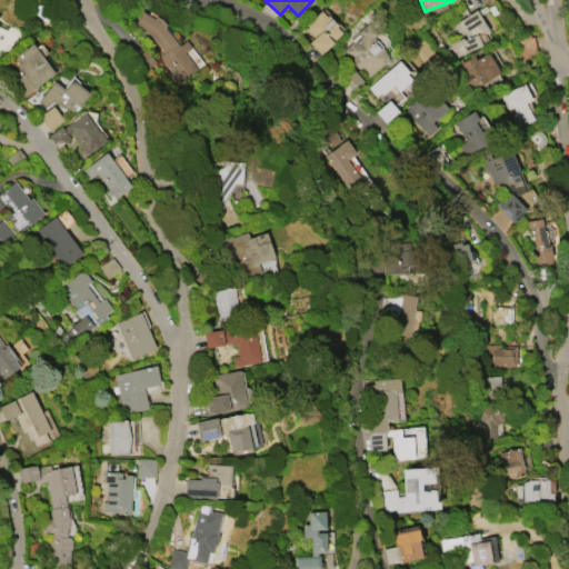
[(462,37),(453,23),(457,22),(456,21),(475,9),(489,30),(478,38),(481,45),(456,57),(452,48),(451,49),(449,43),(462,37)]
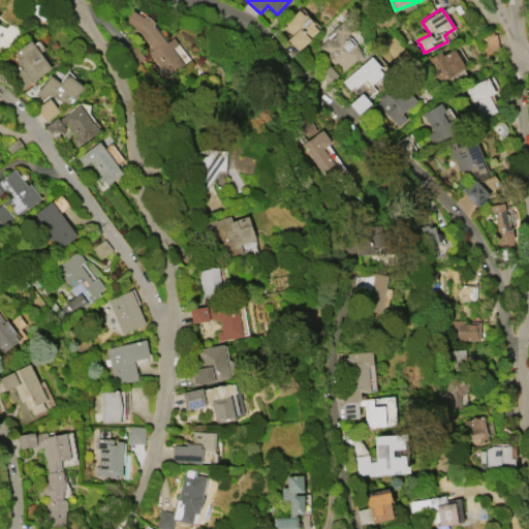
[(150,18),(154,23),(152,25),(165,42),(172,37),(177,43),(170,49),(183,63),(168,74),(169,75),(163,80),(155,69),(159,66),(148,52),(149,52),(148,50),(151,48),(138,32),(123,23),(131,9),(143,17),(144,14),(150,18)]
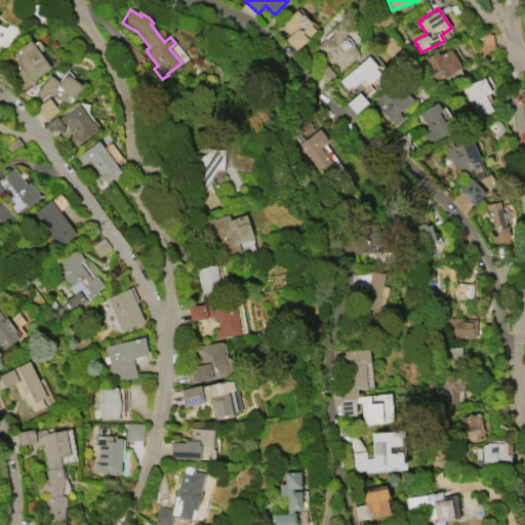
[(295,9),(300,14),(301,13),(311,23),(310,24),(315,30),(307,38),(307,39),(295,50),(284,39),(289,34),(279,24),(295,9)]
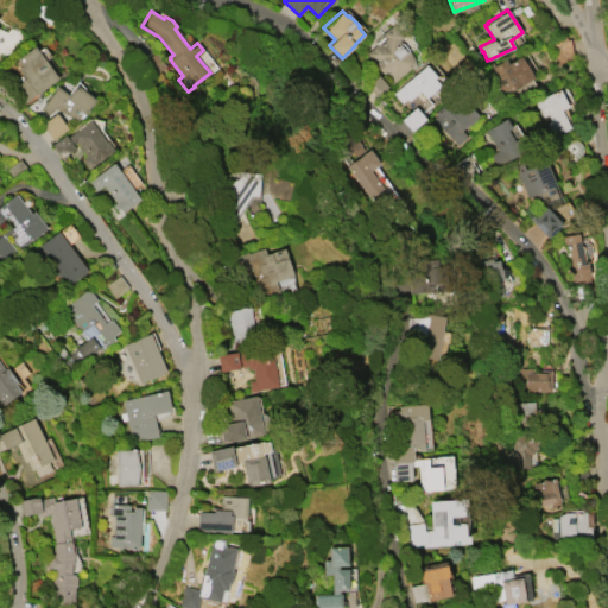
[(381,33),(393,24),(403,36),(399,39),(401,43),(407,49),(412,56),(413,59),(415,63),(391,83),(366,52),(384,37),(381,33)]
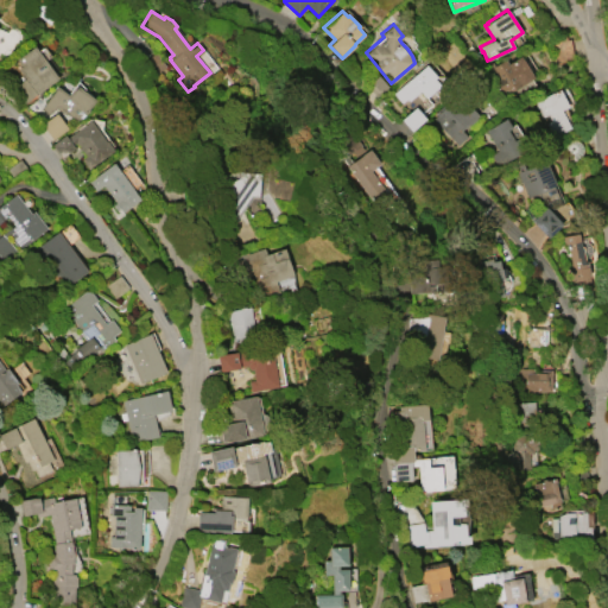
[(0,54),(13,50),(18,35),(16,27),(6,31),(0,29),(0,54)]
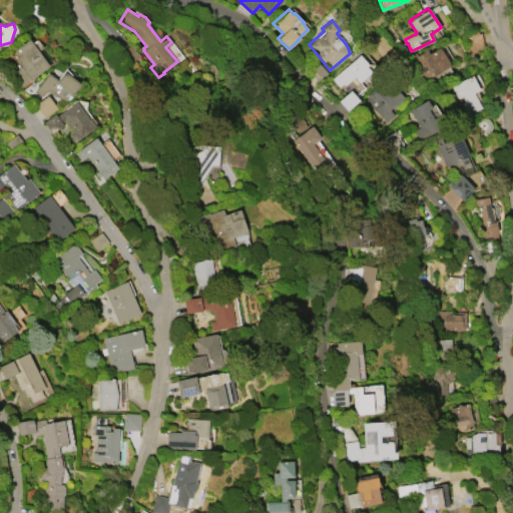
[(467,32),(468,51),(482,50),(481,31),(467,32)]
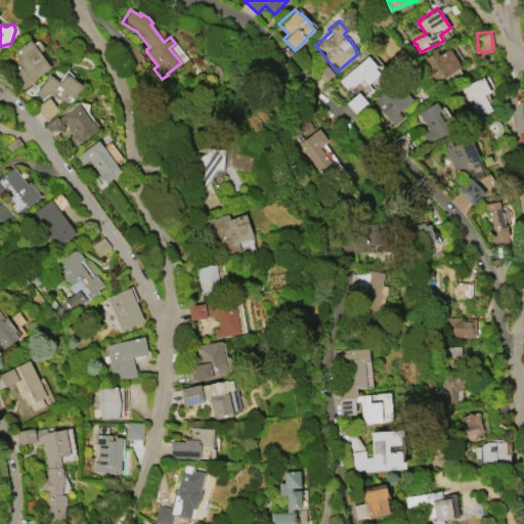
[(50,67),(35,78),(35,79),(20,89),(10,75),(20,67),(14,58),(17,56),(13,50),(29,39),(50,67)]
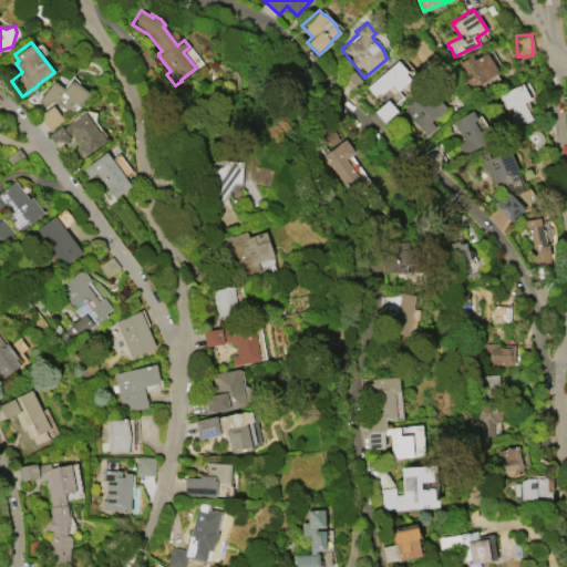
[(485,51),(497,72),(474,85),(472,83),(465,88),(459,78),(461,76),(456,69),(457,69),(452,61),(459,57),(461,60),(471,54),(473,59),(485,51)]
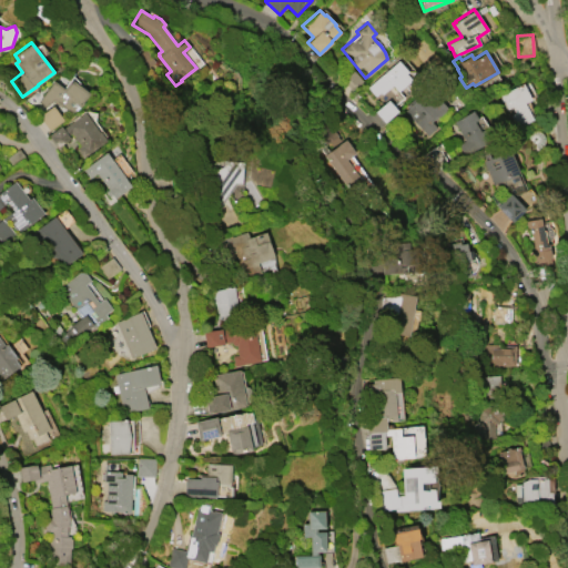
[(372,82),(397,60),(407,71),(405,73),(411,79),(397,91),(392,84),(382,93),(372,82)]
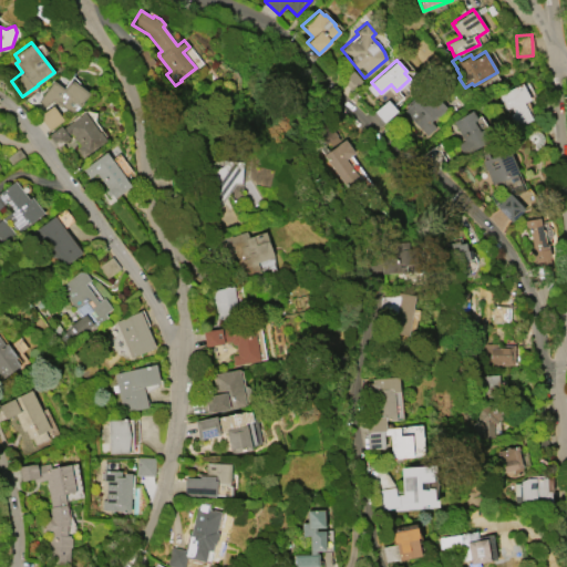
[(38,100),(52,80),(63,88),(70,79),(89,92),(81,102),(82,103),(71,112),(61,105),(60,106),(51,100),(43,106),(38,100)]
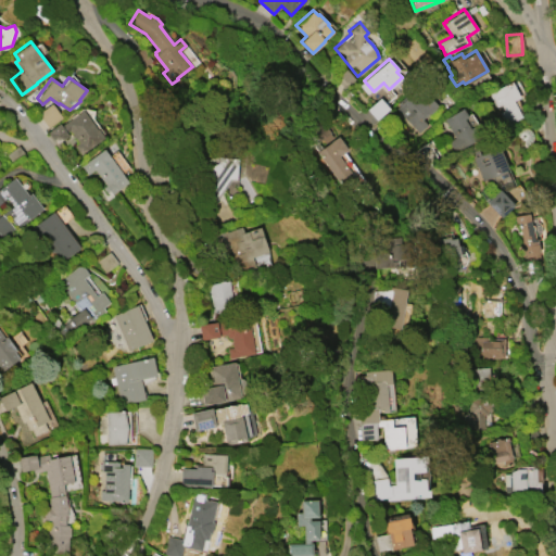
[(500,112),(504,111),(501,104),(495,106),(488,92),(510,80),(519,97),(513,100),(521,116),(506,124),(500,112)]
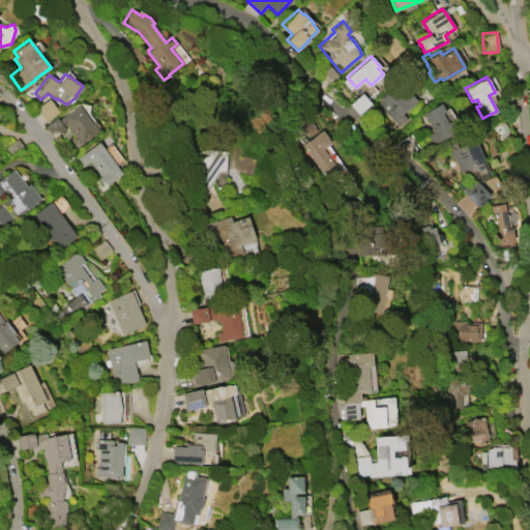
[(403,113),(416,100),(400,82),(377,104),(398,127),(407,119),(403,113)]
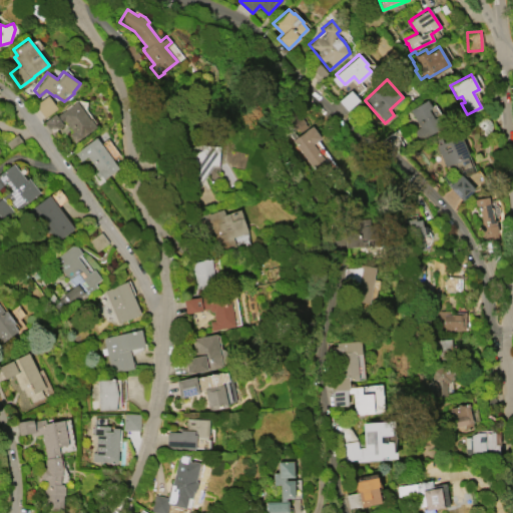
[(43,117),(56,108),(47,95),(34,104),(43,117)]
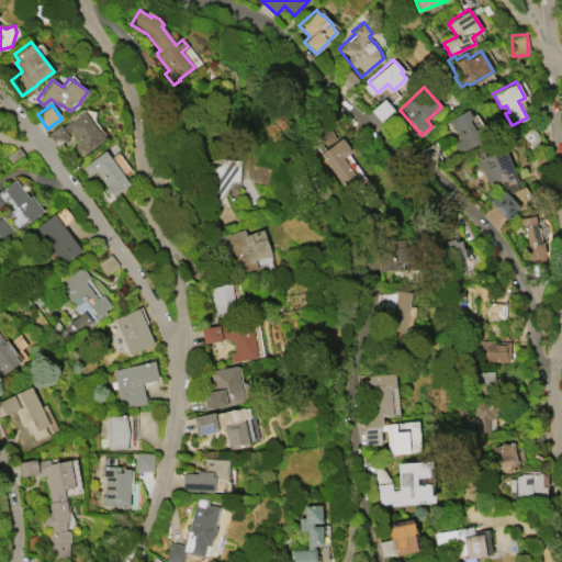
[(448,120),(467,109),(472,117),(469,119),(474,128),(476,127),(484,139),(465,149),(463,146),(458,149),(453,142),(459,138),(448,120)]
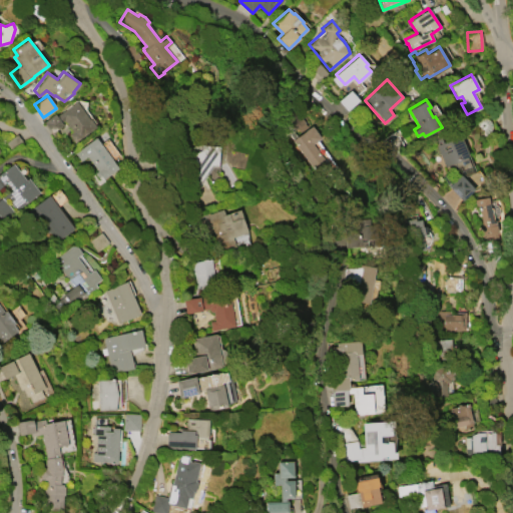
[(54,113),(56,115),(75,100),(88,118),(89,118),(95,126),(73,142),(67,134),(72,131),(63,119),(60,121),(62,124),(51,132),(42,121),(54,113)]
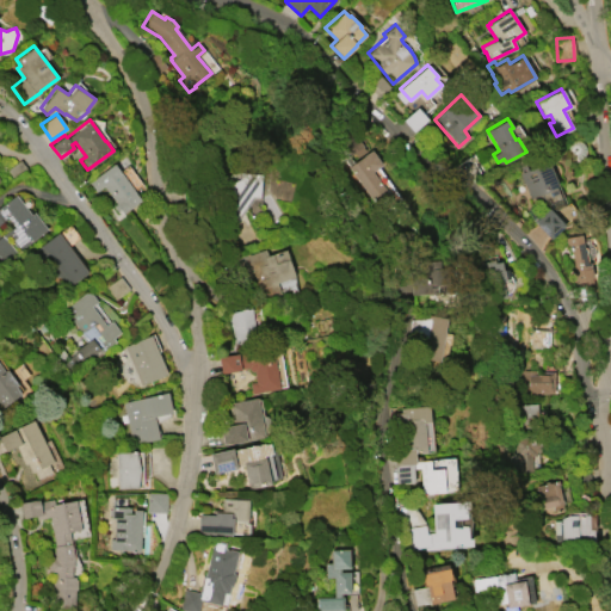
[(347,166),(372,149),(382,164),(372,171),(386,190),(371,201),(347,166)]
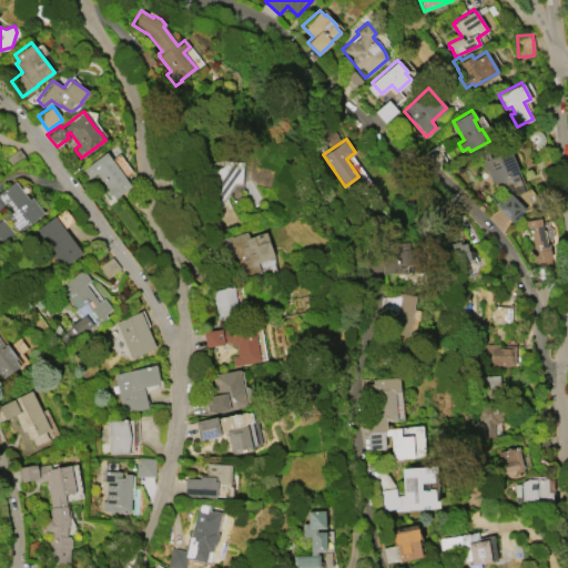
[(493,184),(483,161),(484,160),(482,154),(487,152),(489,158),(509,150),(518,171),(516,172),(524,190),(514,194),(510,189),(506,191),(503,180),(493,184)]
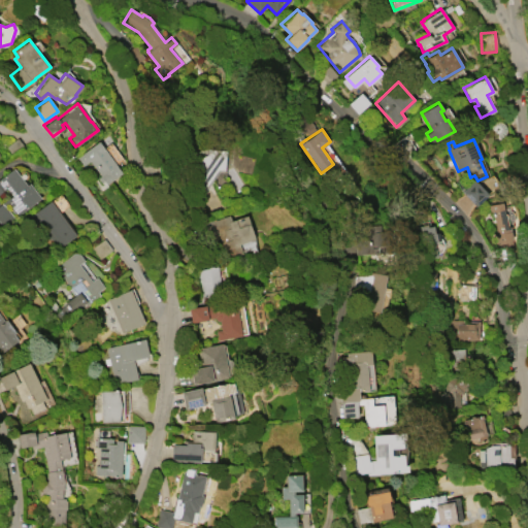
[(98,140),(121,172),(105,184),(103,179),(100,182),(97,177),(99,175),(89,160),(81,165),(75,157),(98,140)]
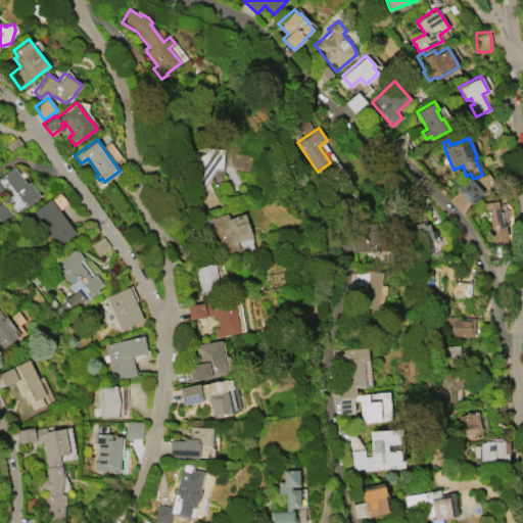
[(0,177),(14,167),(27,183),(30,181),(41,196),(16,215),(7,202),(5,204),(15,218),(4,226),(0,220),(0,203),(13,194),(7,186),(0,191),(0,177)]
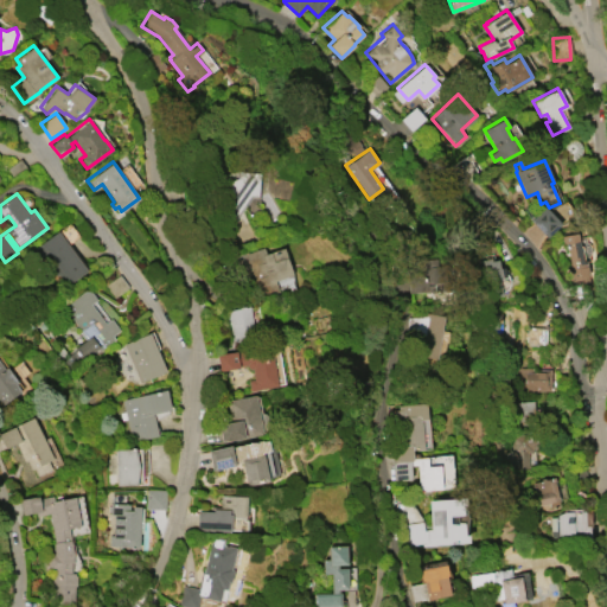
[(530,219),(544,206),(561,223),(545,236),(530,219)]
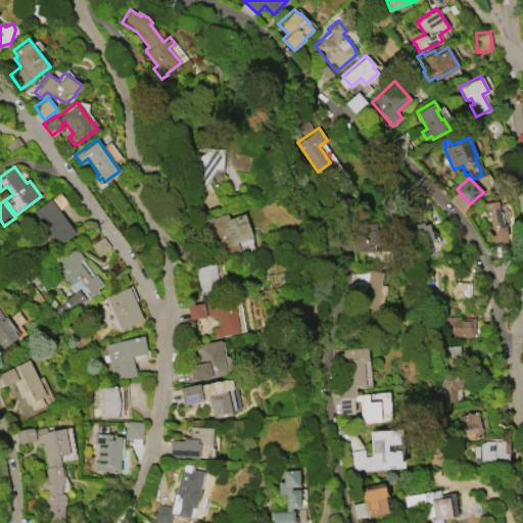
[(49,198),(75,232),(59,243),(54,237),(50,240),(41,228),(46,225),(41,218),(34,223),(28,214),(49,198)]
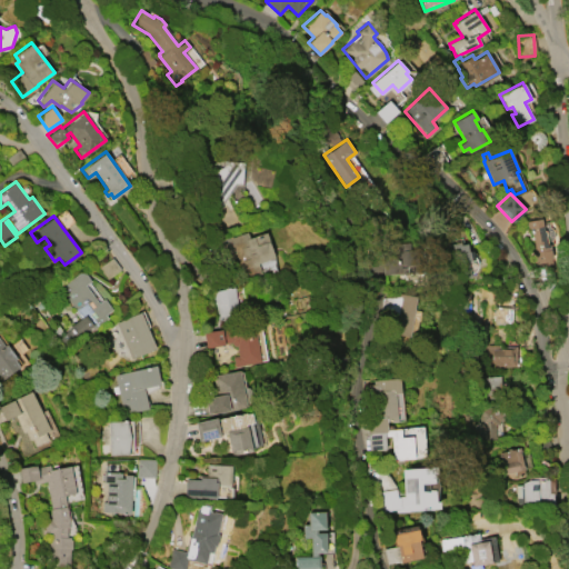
[(533,263),(532,251),(533,251),(530,227),(527,228),(526,220),(541,218),(542,230),(545,229),(546,241),(545,242),(545,245),(549,243),(551,261),(533,263)]
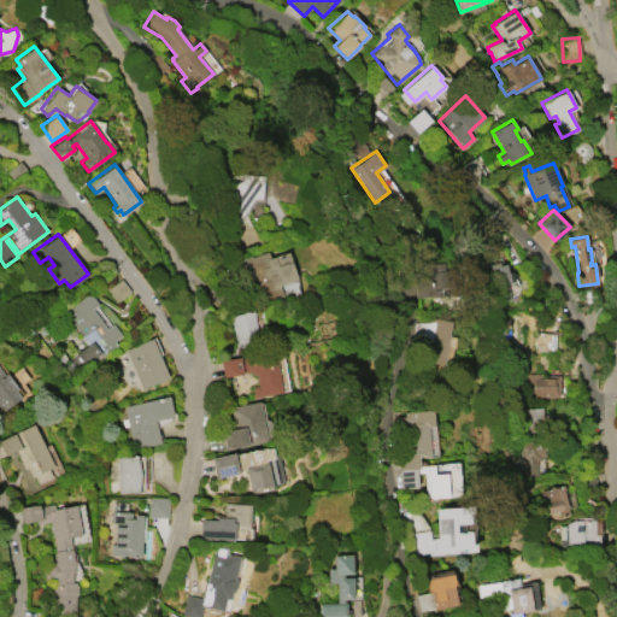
[(244,258),(250,256),(250,257),(268,251),(270,257),(288,251),(297,278),(280,285),(283,297),(264,303),(257,281),(252,282),(244,258)]
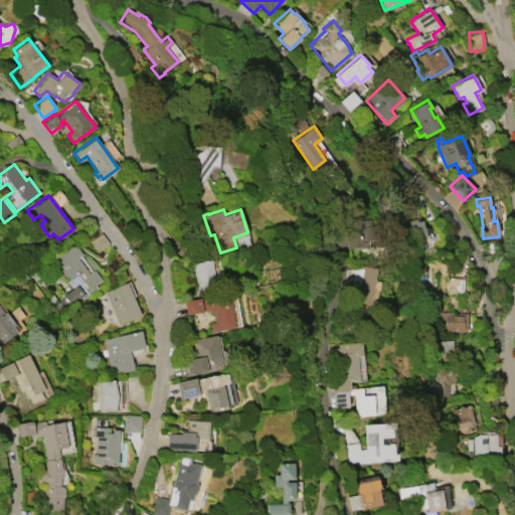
[(433,247),(428,226),(423,227),(422,218),(406,221),(412,251),(433,247)]
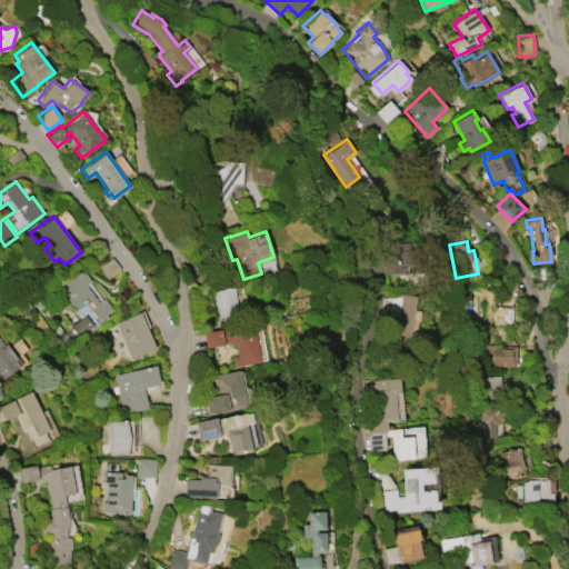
[(89,332),(87,329),(66,345),(59,336),(70,328),(69,326),(80,317),(76,309),(59,287),(79,271),(82,269),(85,273),(90,280),(85,285),(98,302),(103,298),(111,309),(105,313),(107,318),(93,328),(95,329),(89,332)]
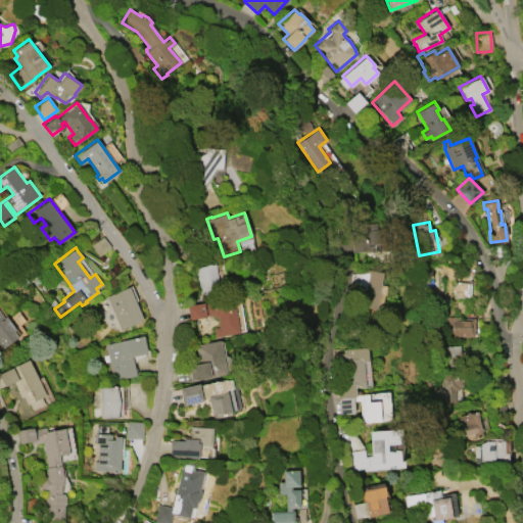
[(199,292),(219,290),(216,264),(196,266),(199,292)]
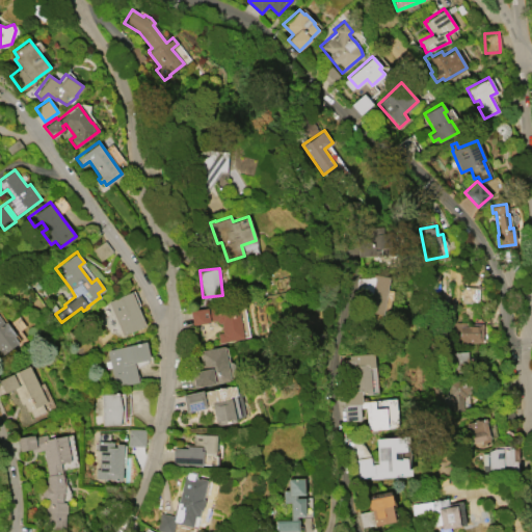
[(389,276),(381,316),(365,313),(368,296),(355,290),(357,277),(371,277),(371,273),(389,276)]
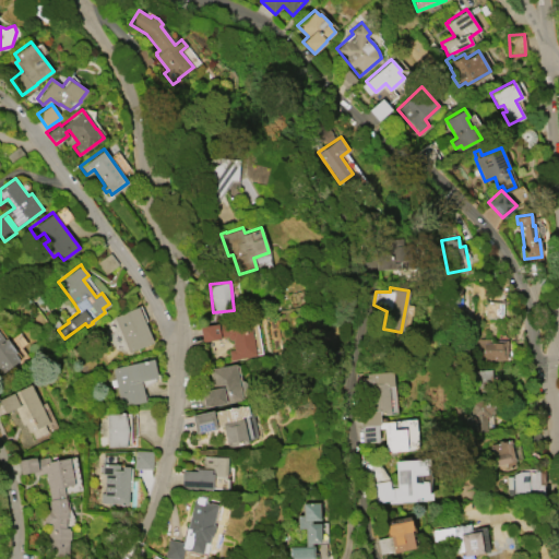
[(137,306),(153,341),(128,352),(113,317),(137,306)]
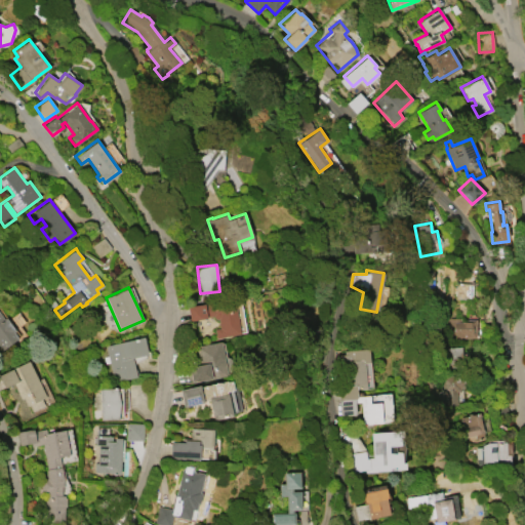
[(234,298),(239,333),(215,337),(214,328),(218,327),(217,318),(215,319),(213,317),(213,315),(206,316),(206,317),(189,320),(187,306),(234,298)]
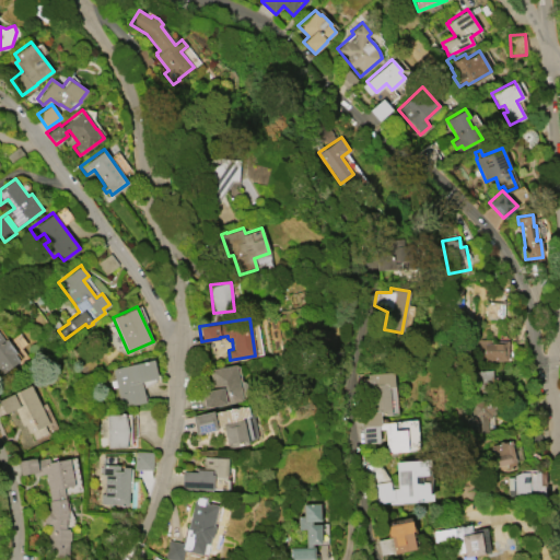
[(20,361),(0,374),(0,333),(6,340),(7,339),(16,352),(15,353),(20,361)]
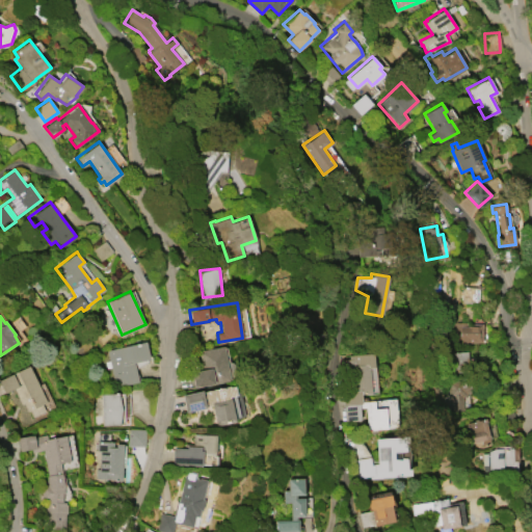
[(482,323),(482,342),(470,342),(470,343),(460,343),(460,339),(452,339),(452,322),(468,322),(468,325),(471,325),(471,323),(482,323)]
